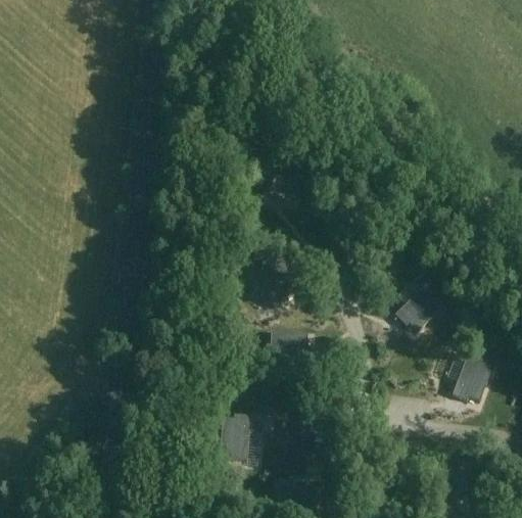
[(309,162),(298,158),(299,154),(285,149),(270,191),(284,196),(286,193),(296,196),(309,162)]
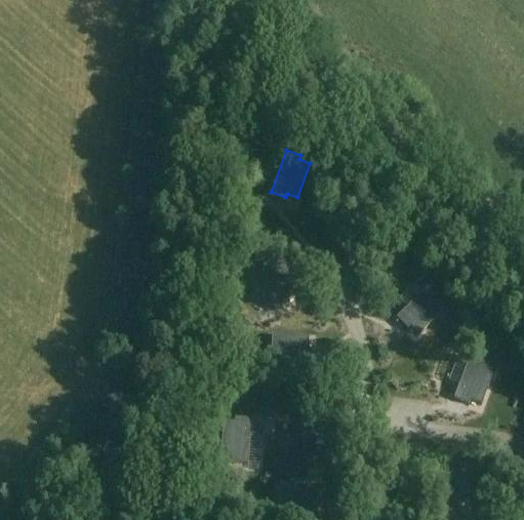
[(284,258),(274,263),(272,258),(256,265),(275,307),(289,301),(288,296),(298,291),(284,258)]
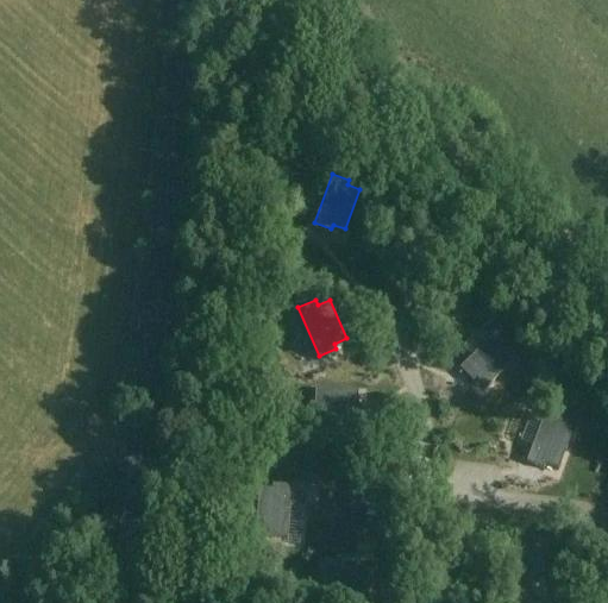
[(516,356),(507,345),(511,341),(499,328),(461,365),(474,378),(477,375),(486,384),(516,356)]
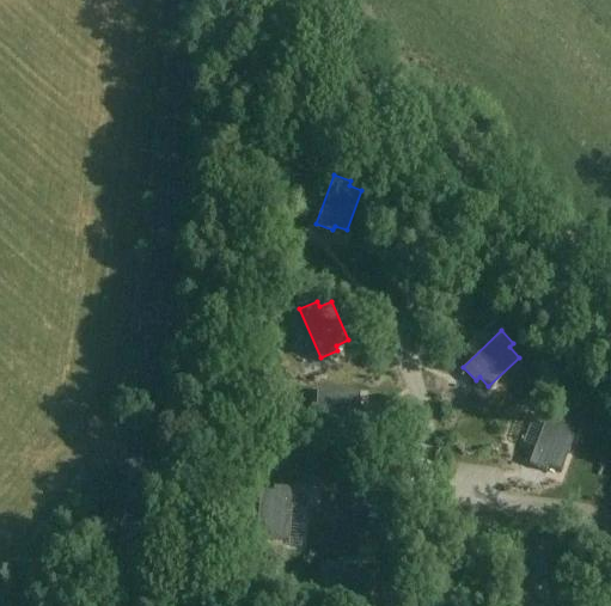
[(317,389),(317,403),(311,402),(310,421),(364,423),(364,404),(359,404),(360,391),(317,389)]
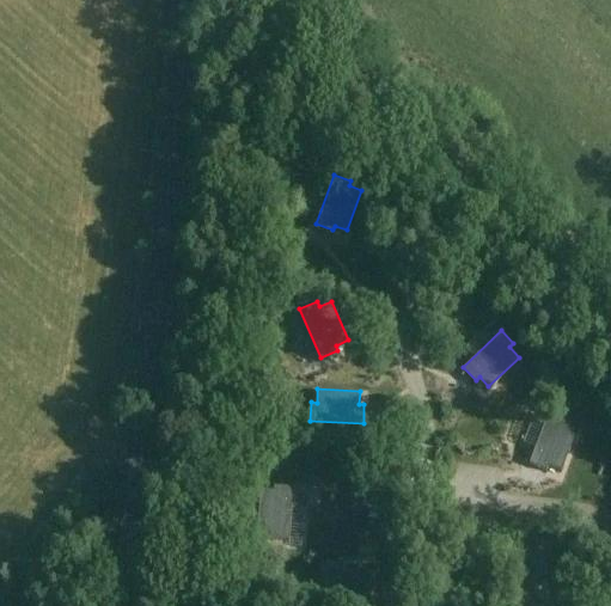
[(576,428),(563,423),(566,417),(549,411),(530,460),(548,467),(549,463),(562,467),(576,428)]
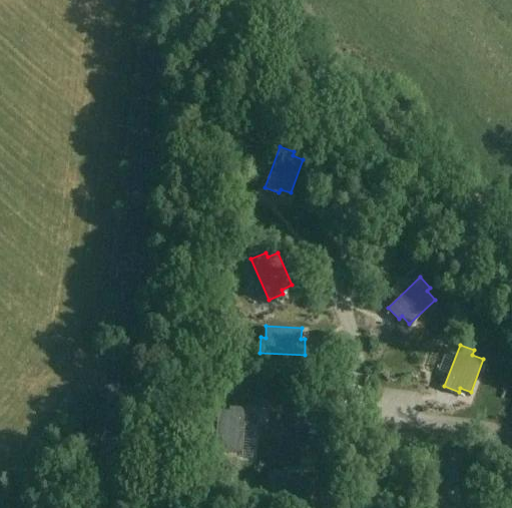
[(215,443),(227,444),(226,449),(242,450),(245,406),(230,405),(229,409),(218,408),(215,443)]
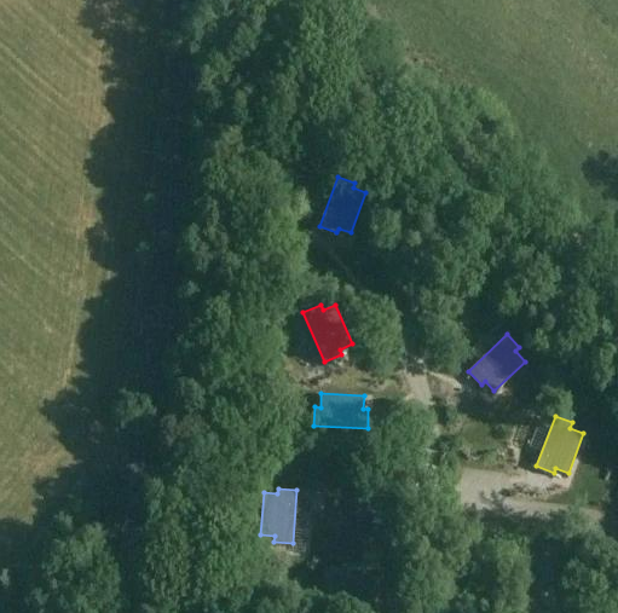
[(374,612),(376,576),(363,576),(363,570),(344,568),(341,612),(374,612)]
